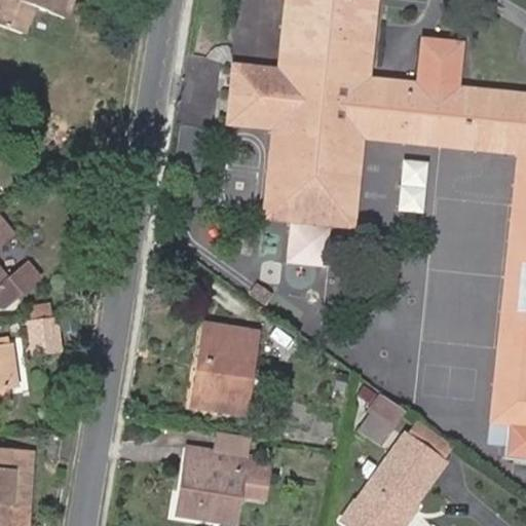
[(64,19),(70,0),(0,0),(0,2),(0,25),(23,34),(33,7),(64,19)]
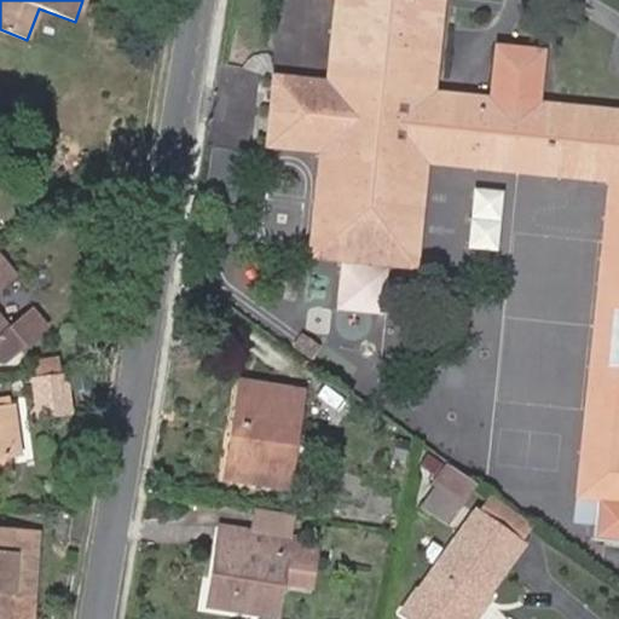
[(445,0),(334,0),(327,79),(273,74),(266,148),(318,152),(308,254),(420,265),(429,165),(432,148),(618,167),(618,291),(617,311),(618,311),(618,365),(611,365),(599,481),(618,482),(618,498),(602,497),(600,524),(597,538),(618,539),(618,109),(545,100),(550,47),(505,42),(501,96),(437,90),(424,87),(427,61),(439,62),(445,0)]
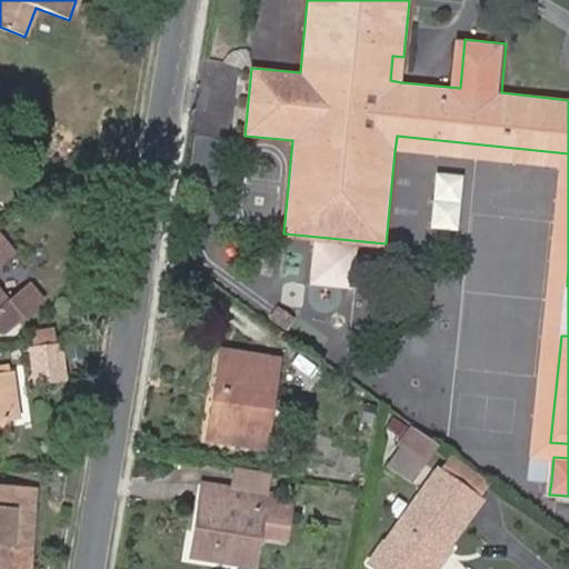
[(401,82),(403,57),(392,56),(390,80),(401,82)]
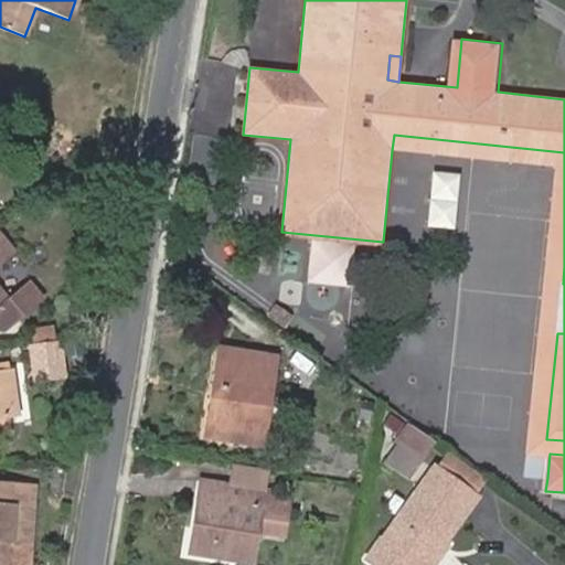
[(564,152),(394,135),(392,150),(553,167),(524,451),(522,476),(547,478),(550,454),(564,455),(564,440),(546,439),(557,333),(564,333),(564,284),(563,284),(564,266),(564,152)]
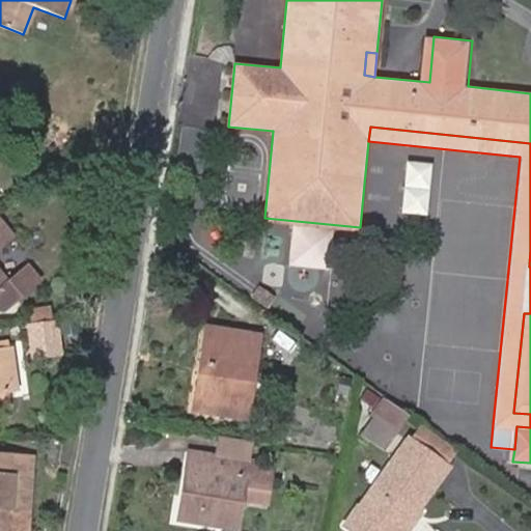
[(406,212),(432,213),(436,161),(409,159),(406,212)]
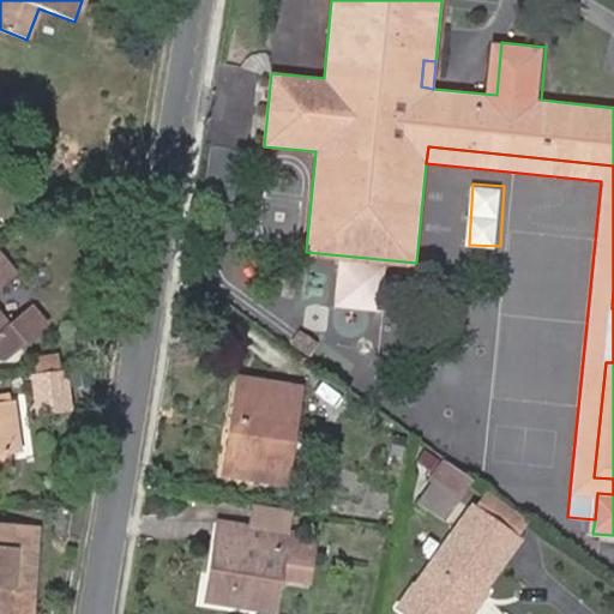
[(0,353),(4,357),(10,359),(47,326),(30,307),(7,326),(0,317),(0,288),(14,276),(0,257),(0,353)]
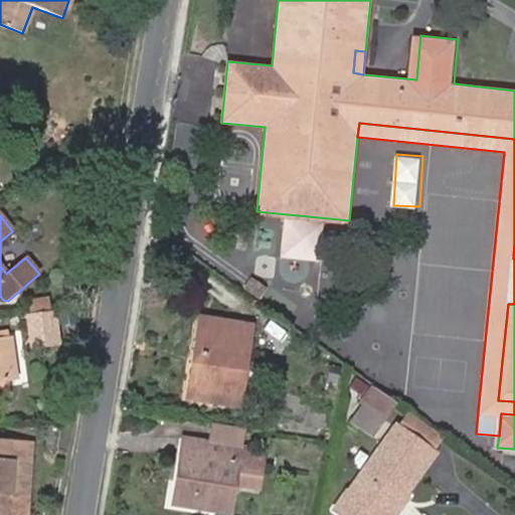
[(278,258),(320,262),(324,221),(281,217),(278,258)]
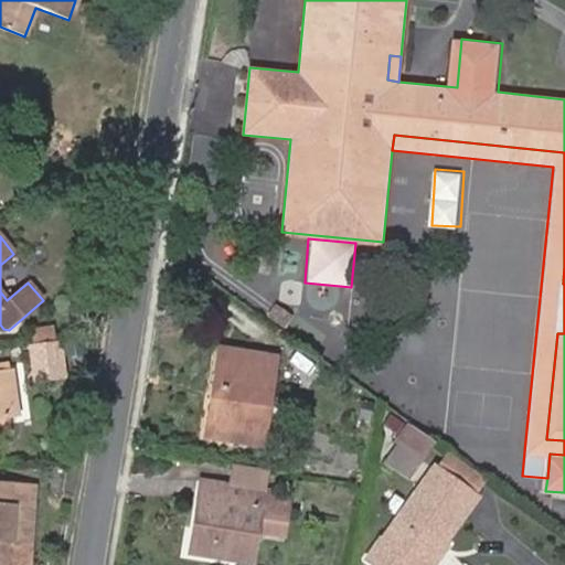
[(54,342),(28,347),(33,385),(61,382),(54,342)]
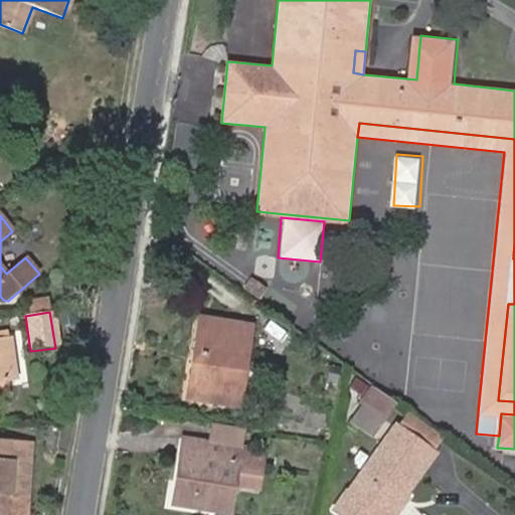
[(201,317),(194,357),(209,359),(215,319),(201,317)]
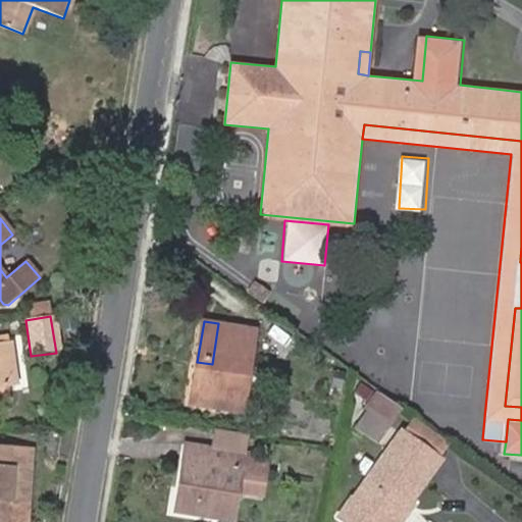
[(212,364),(197,362),(191,403),(241,411),(255,330),(218,323),(212,364)]
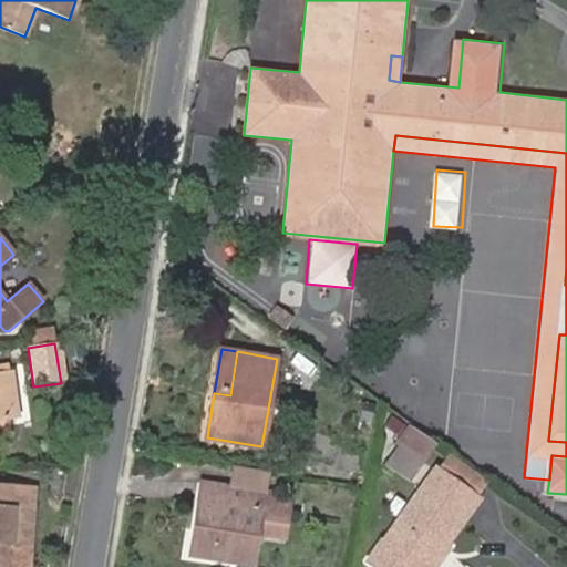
[(0,419),(16,418),(10,371),(0,372),(0,419)]
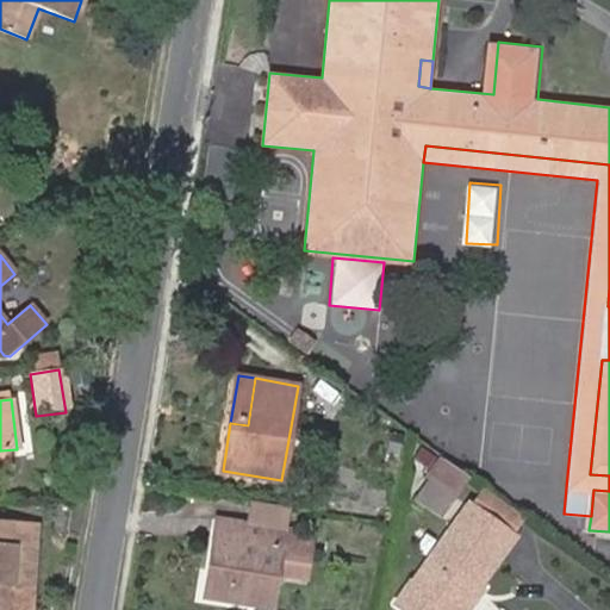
[(416,498),(441,516),(468,477),(441,456),(425,477),(429,479),(416,498)]
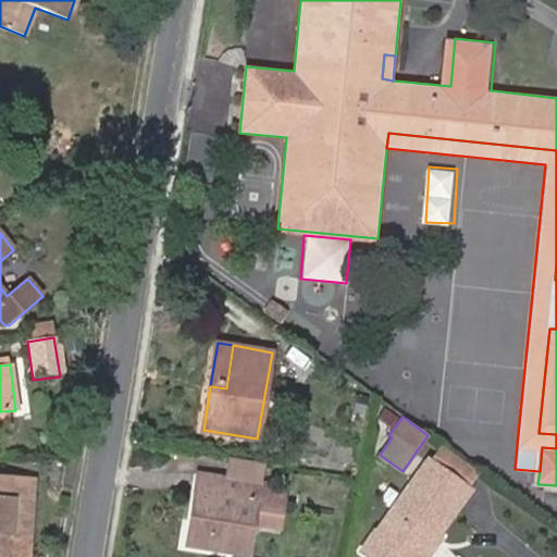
[(415,556),(433,531),(438,534),(480,473),(441,446),(364,554),(369,556),(415,556)]
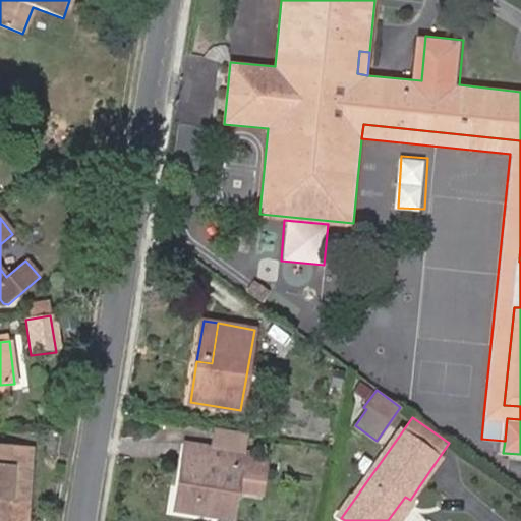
[(244,450),(246,433),(216,428),(213,446),(244,450)]
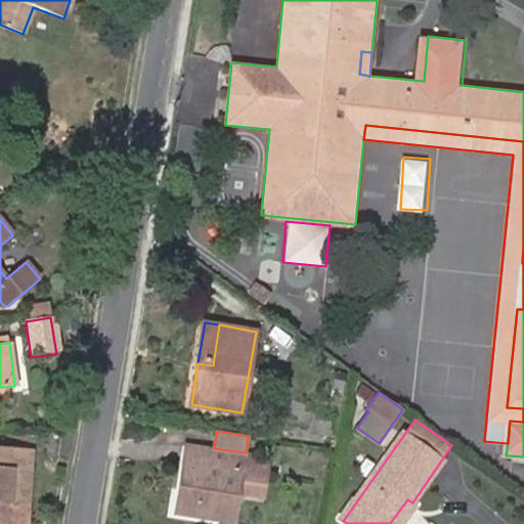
[(187,443),(185,463),(212,467),(214,448),(187,443)]
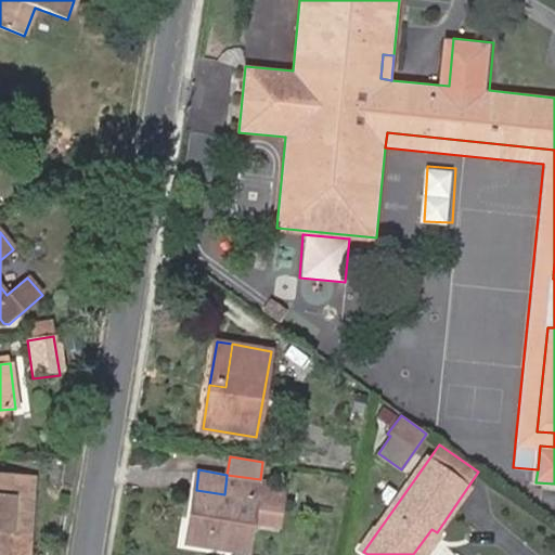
[(0,554),(26,554),(33,475),(0,473),(0,554)]
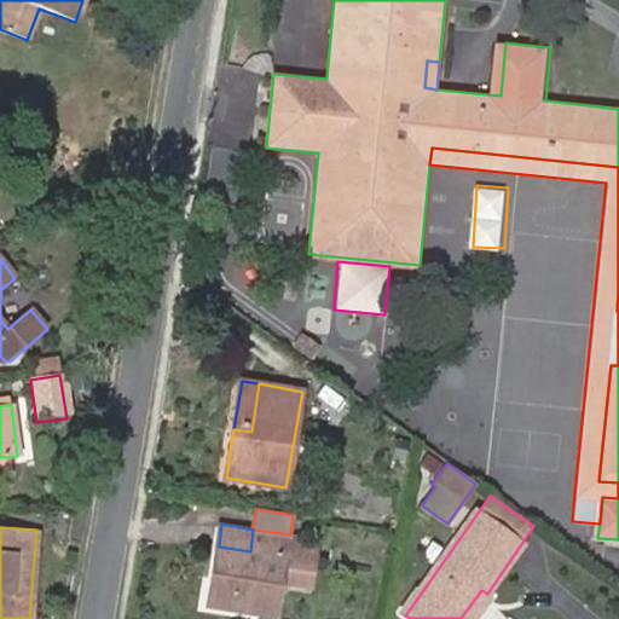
[(290,534),(253,530),(250,551),(219,547),(209,606),(277,617),(290,534)]
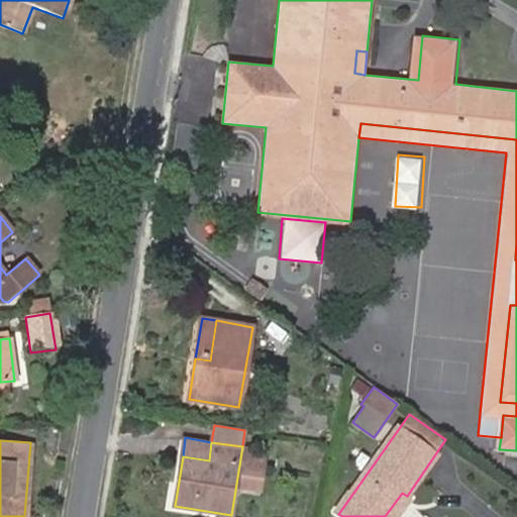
[(402,493),(385,516),(399,516),(411,499),(407,496),(402,493)]
